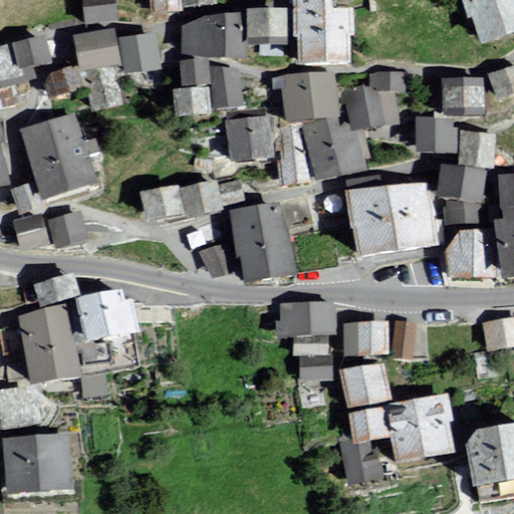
[(113,0),(80,0),(84,27),(116,24),(113,0)]
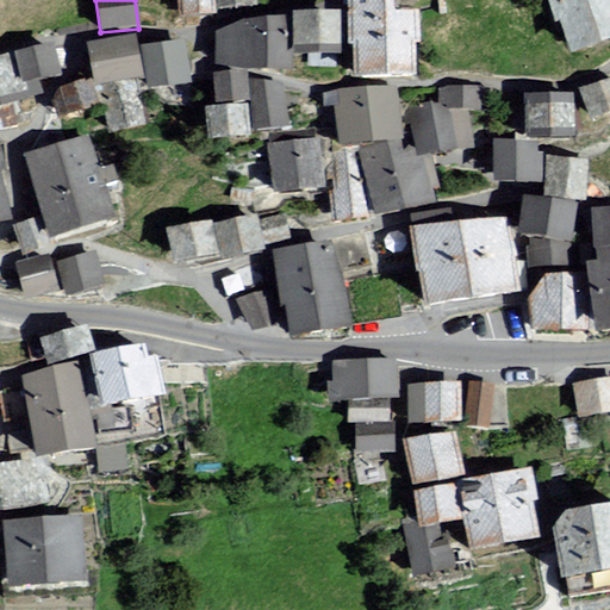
[(210,0),(175,0),(178,25),(212,24),(210,0)]
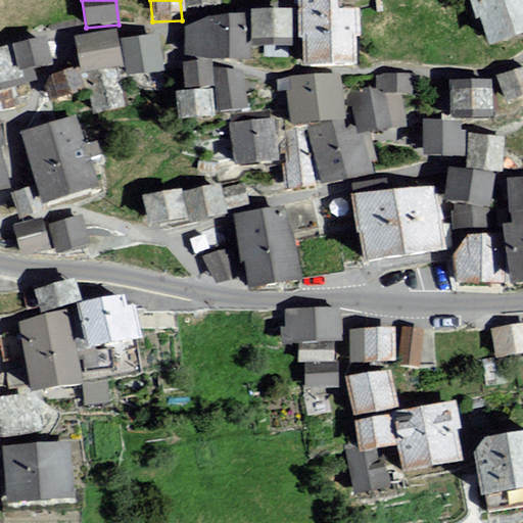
[(217,9),(216,0),(185,0),(186,11),(217,9)]
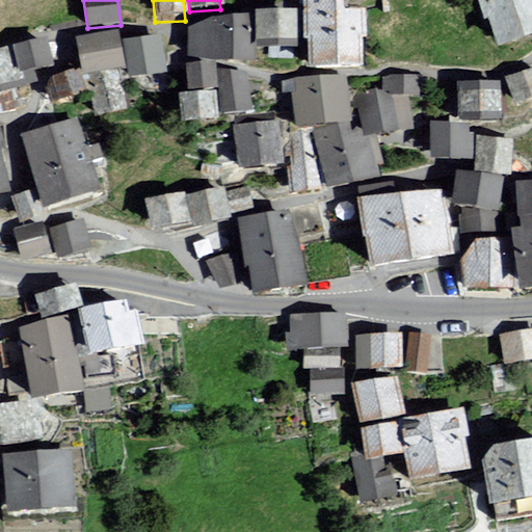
[(531,0),(477,0),(496,58),(531,47),(531,0)]
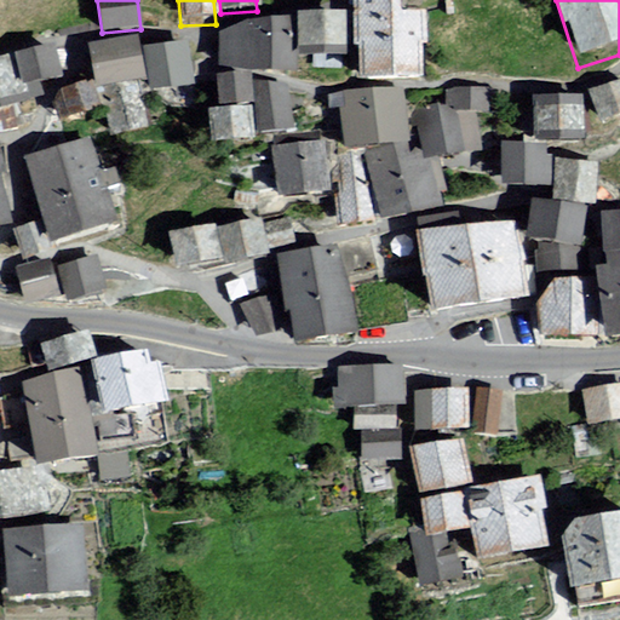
[(344,19),(298,19),(298,67),(344,65),(344,19)]
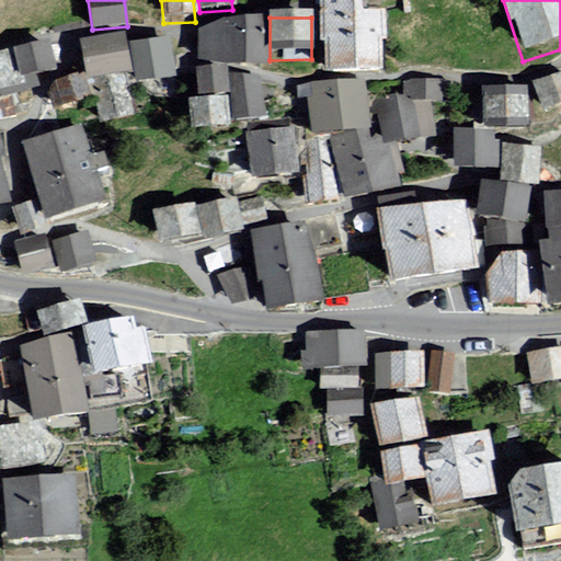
[(122,36),(80,44),(88,84),(129,77),(122,36)]
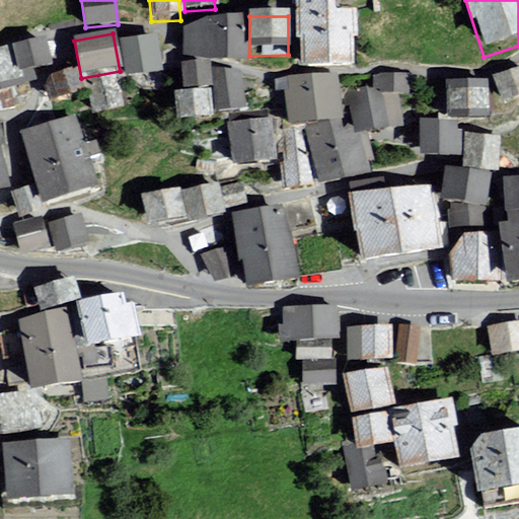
[(159,33),(123,36),(127,77),(162,74),(159,33)]
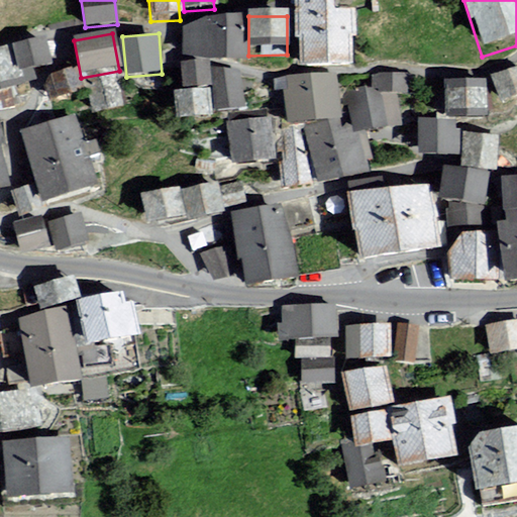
[(44,41),(12,48),(18,77),(50,71),(44,41)]
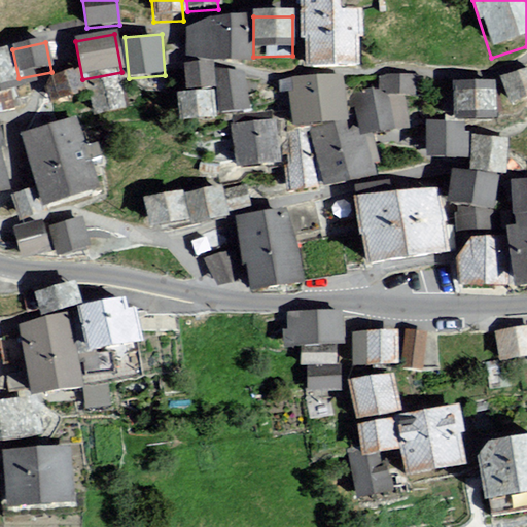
[(10,45),(0,49),(0,92),(20,86),(10,45)]
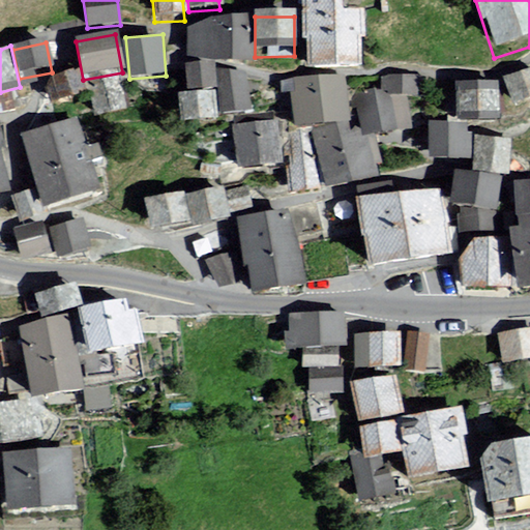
[(184,65),(185,89),(214,89),(213,64),(184,65)]
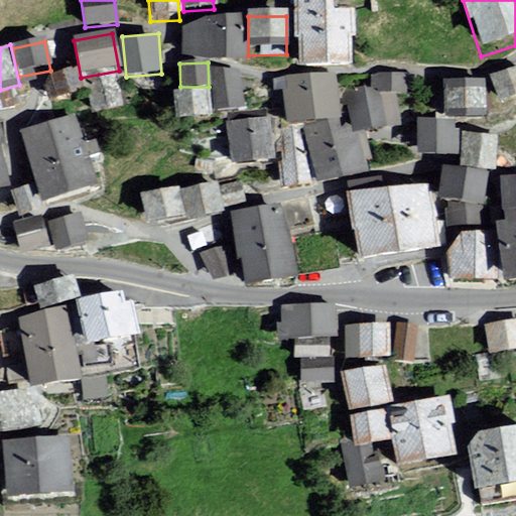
[(243,109),(240,68),(211,70),(214,111),(243,109)]
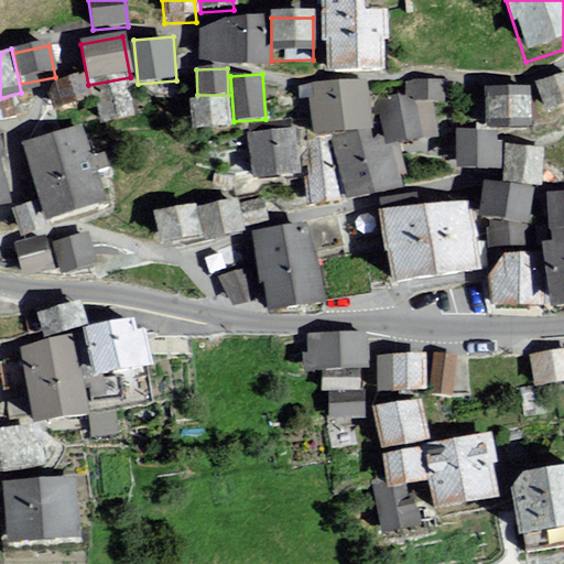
[(84,76),(51,85),(58,112),(91,102),(84,76)]
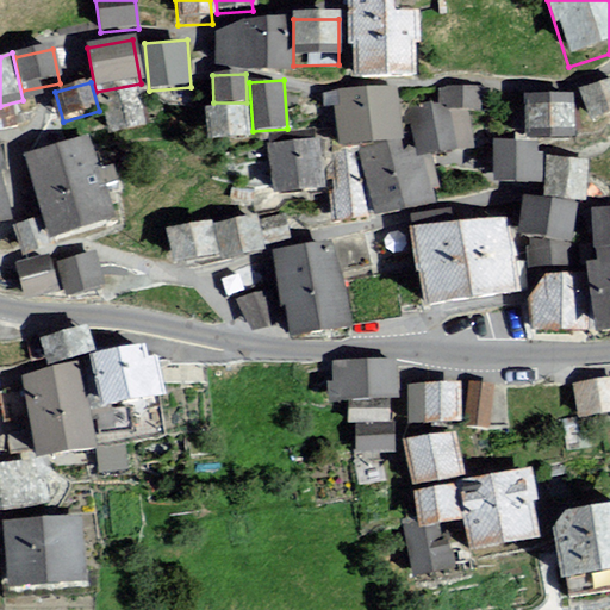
[(391,83),(331,93),(338,145),(399,137),(391,83)]
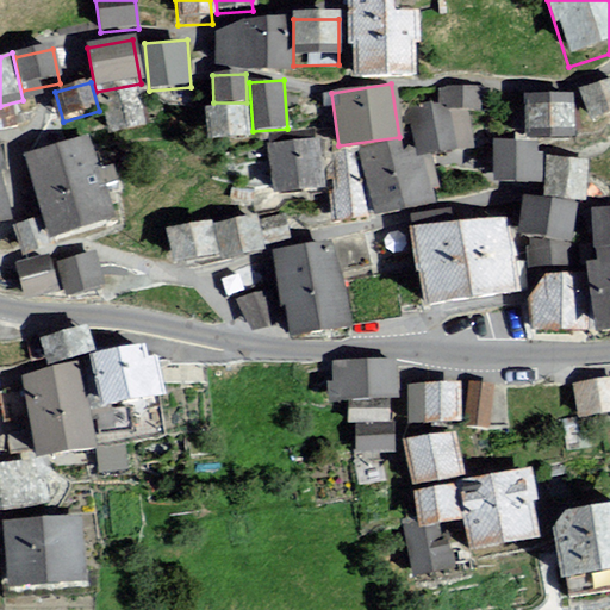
[(609,88),(579,99),(590,131),(609,124),(609,88)]
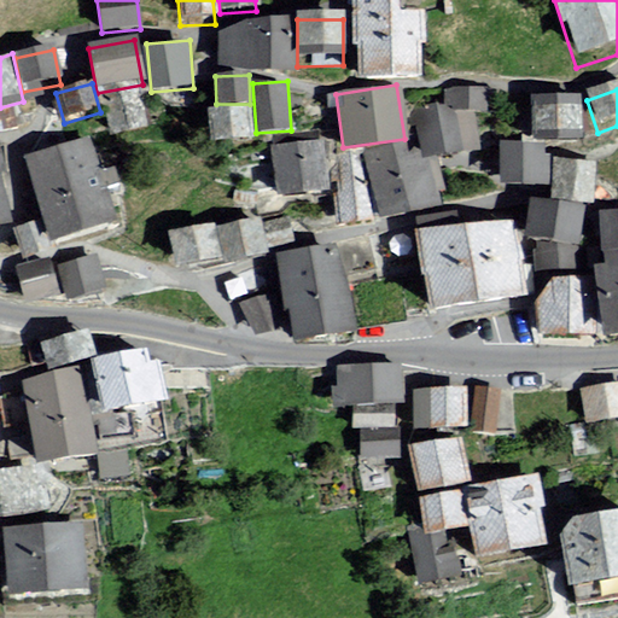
[(579,91),(532,91),(532,138),(500,136),(499,176),(546,178),(547,141),(579,140),(579,91)]
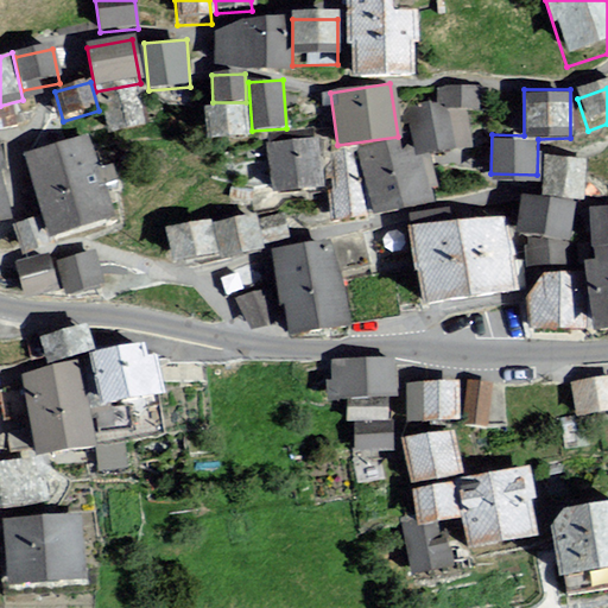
[(135,90),(102,97),(109,130),(143,122),(135,90)]
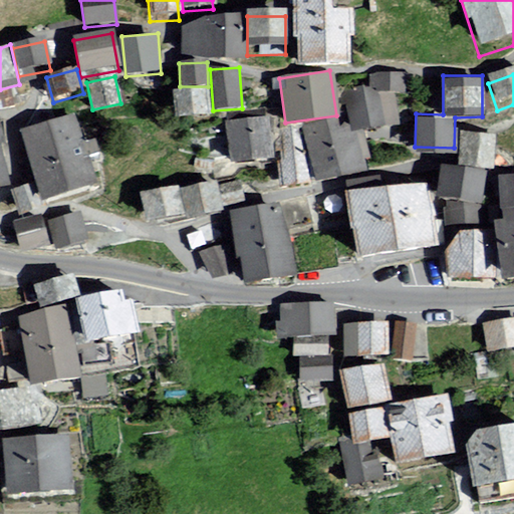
[(404,78),(363,79),(364,103),(405,101),(404,78)]
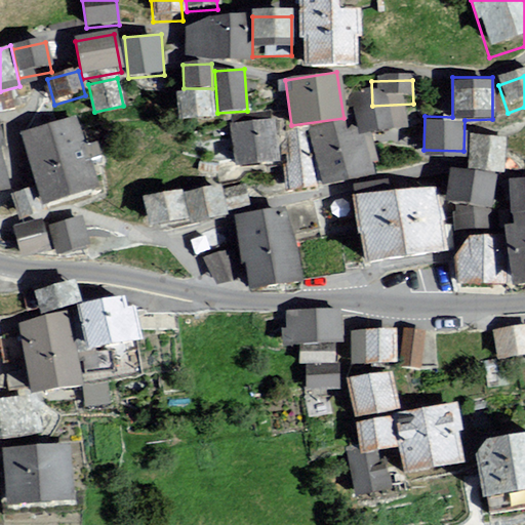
[(212,89),(177,92),(180,118),(214,115),(212,89)]
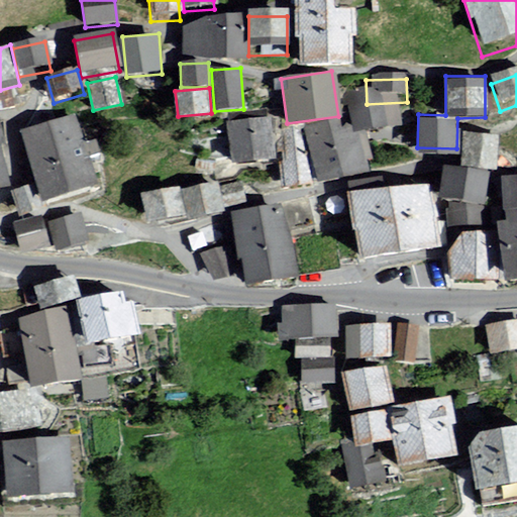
[(77,113),(23,127),(43,201),(97,187),(77,113)]
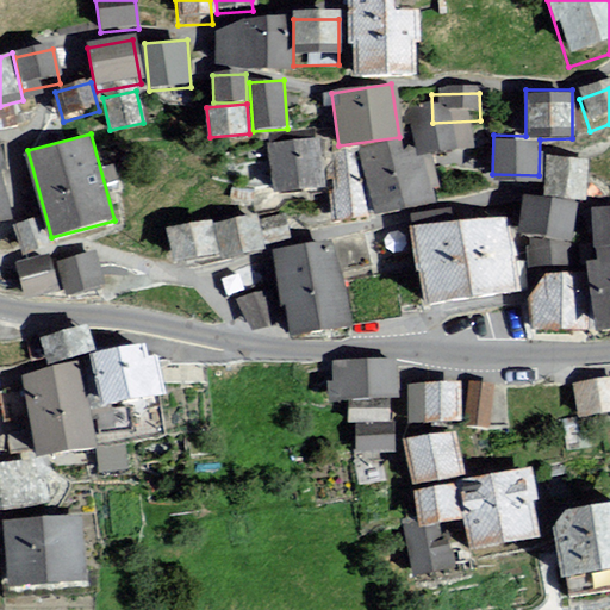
[(319,138),(269,143),(274,195),(325,191),(319,138)]
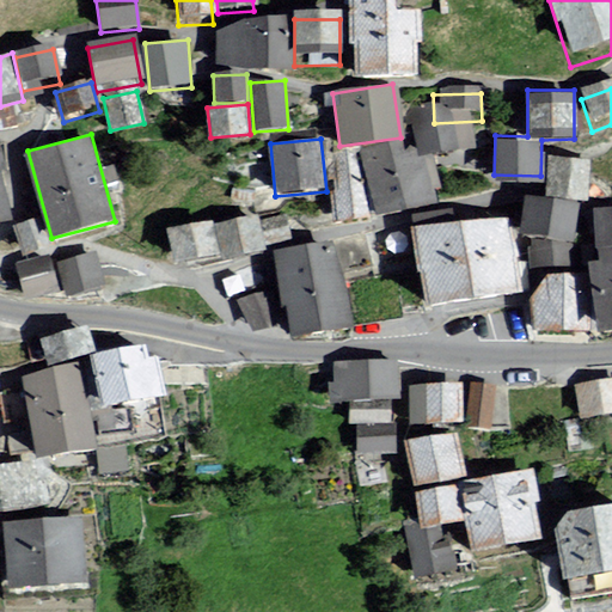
[(591,155),(550,152),(548,193),(588,195),(591,155)]
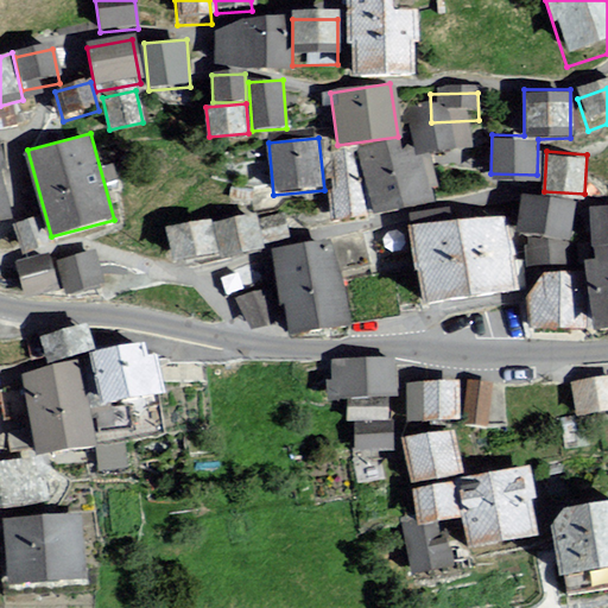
[(0,220),(10,217),(0,178),(0,220)]
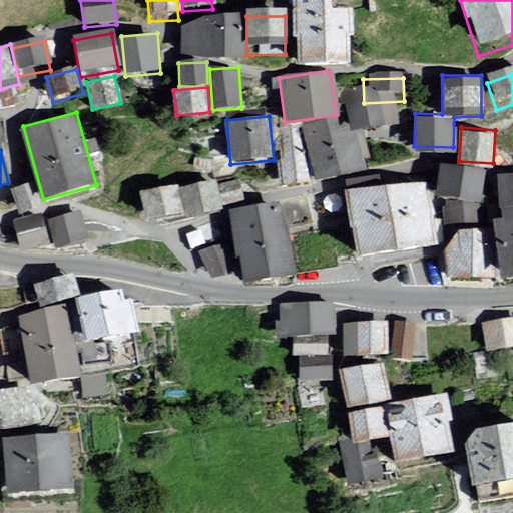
[(215,184),(215,179),(179,187),(185,214),(220,206),(220,204),(215,184)]
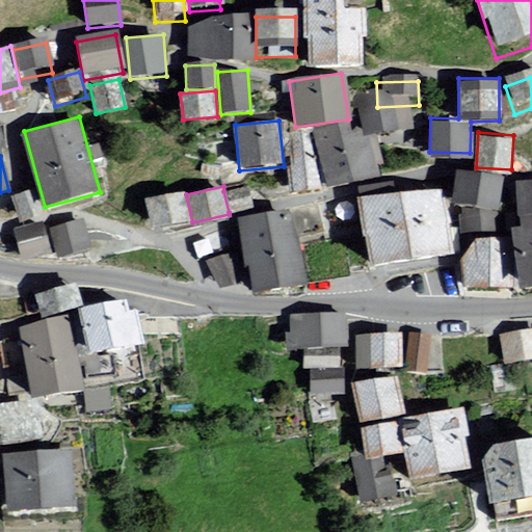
[(247,186),(223,191),(229,212),(253,207),(247,186)]
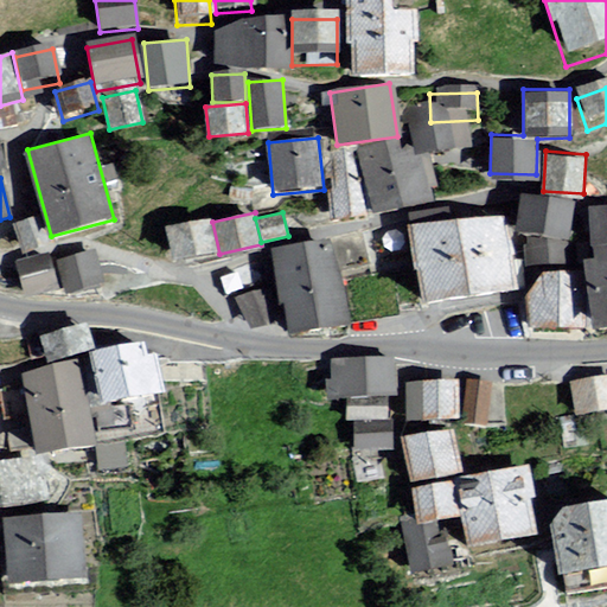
[(411,224),(421,305),(512,294),(503,213),(411,224)]
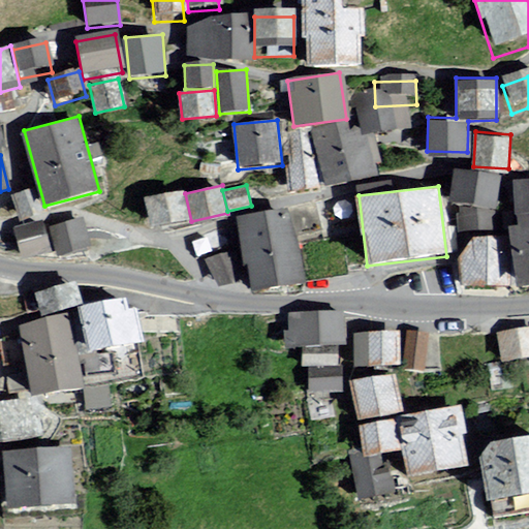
[(182,191),(145,197),(150,228),(188,221),(182,191)]
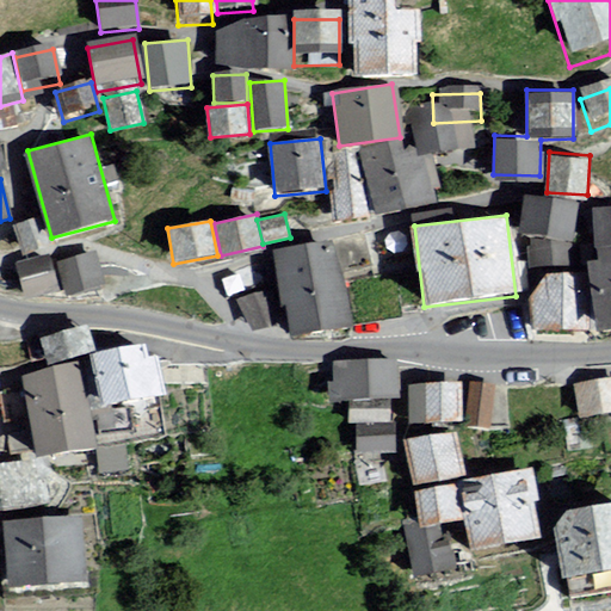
[(332,244),(273,255),(290,337),(349,325),(332,244)]
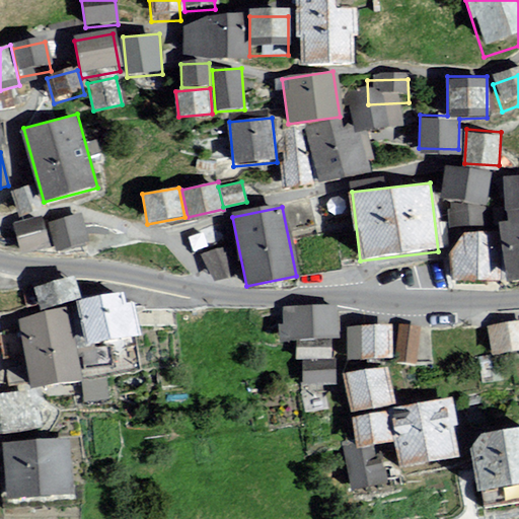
[(82,214),(51,222),(59,252),(90,244),(82,214)]
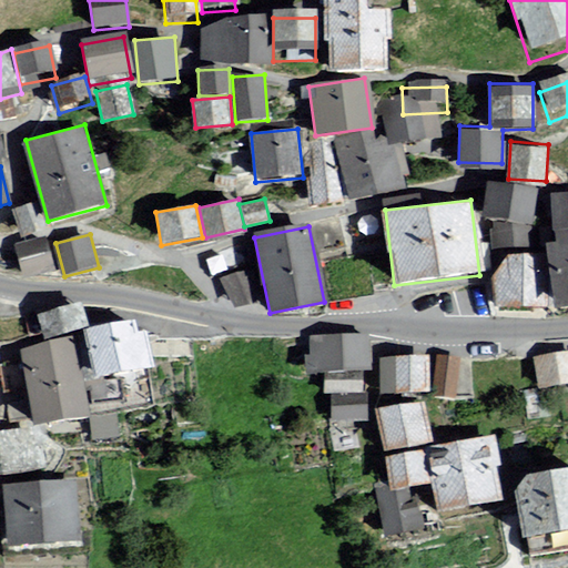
[(48,235),(13,244),(22,277),(57,269),(48,235)]
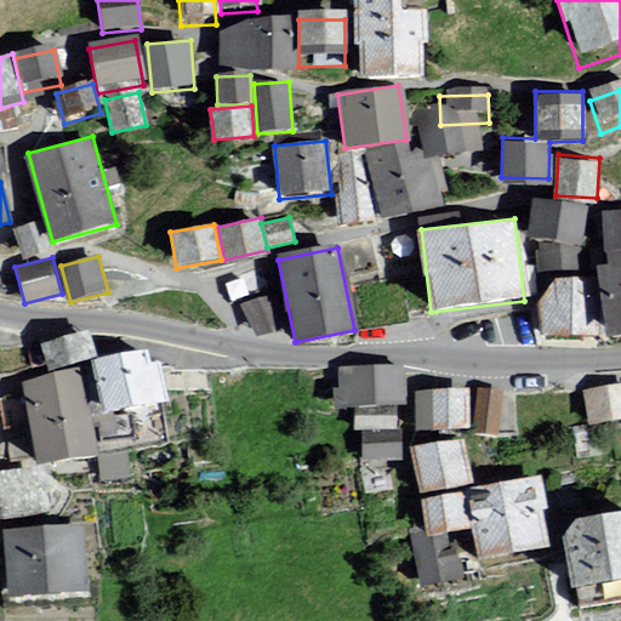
[(620,262),(594,268),(610,352),(620,349),(620,262)]
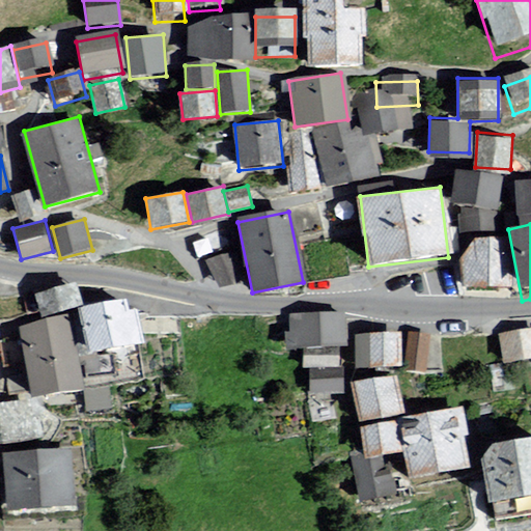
[(465,245),(464,296),(508,296),(509,246),(465,245)]
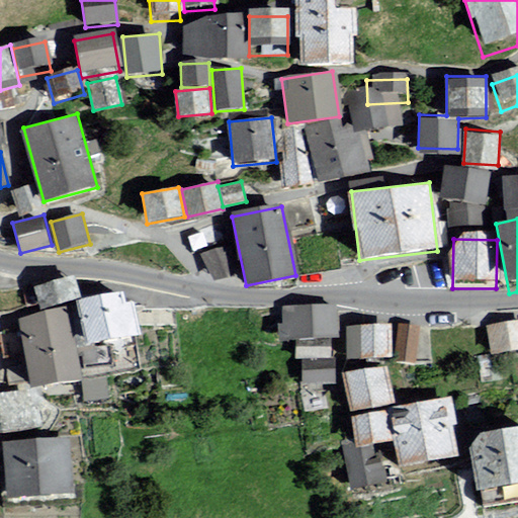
[(235,243),(208,245),(211,278),(237,277),(235,243)]
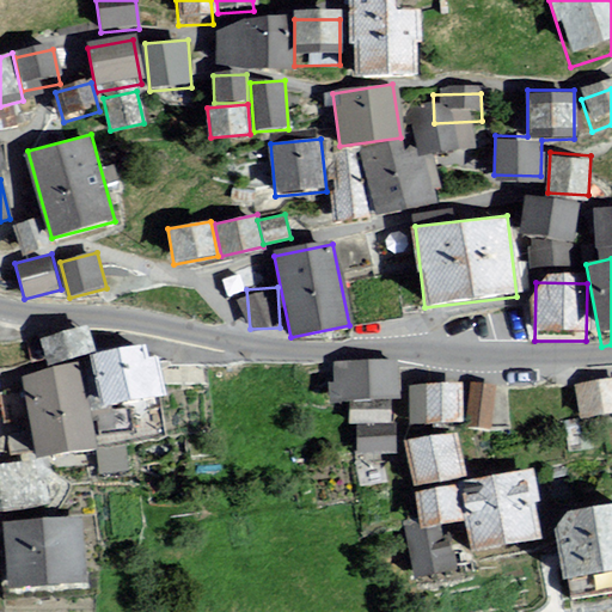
[(81,335),(41,346),(49,374),(90,363),(81,335)]
